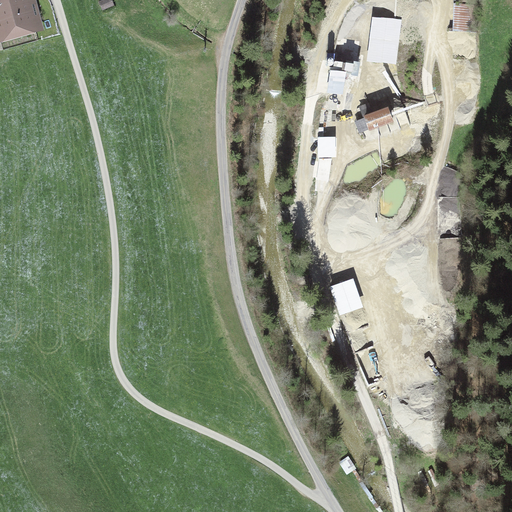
[(0,0),(0,35),(34,26),(28,6),(33,5),(31,0),(0,0)]
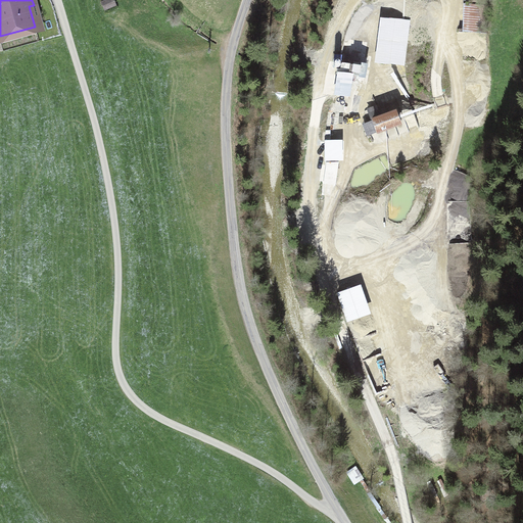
[(112,0),(106,0),(101,2),(104,8),(114,4),(112,0)]
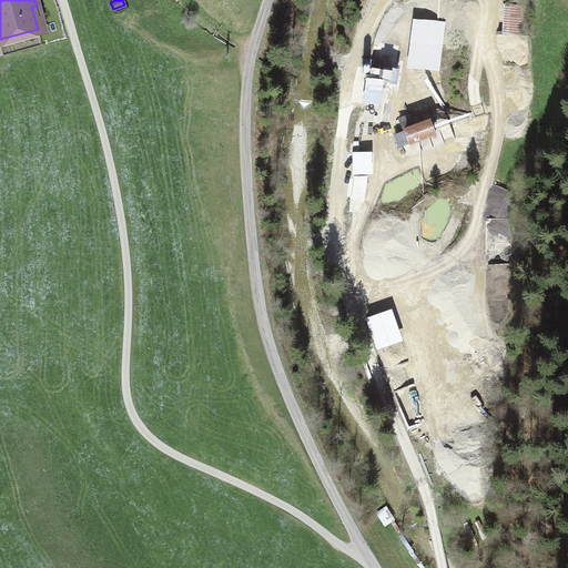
[(503,0),(501,42),(528,43),(530,0),(503,0)]
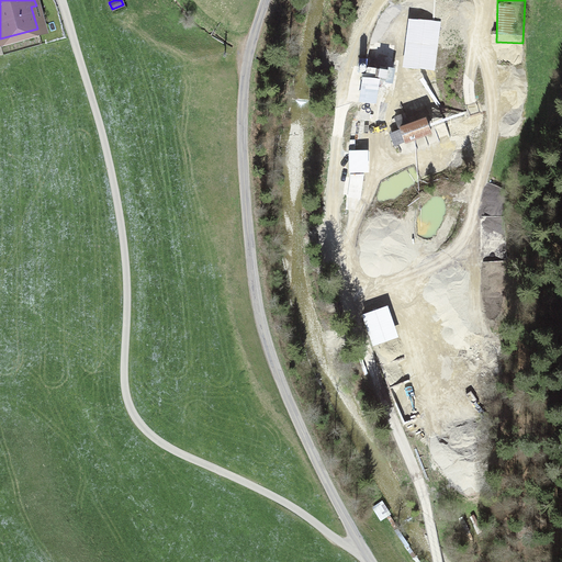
[(444,23),(408,19),(403,68),(438,72),(444,23)]
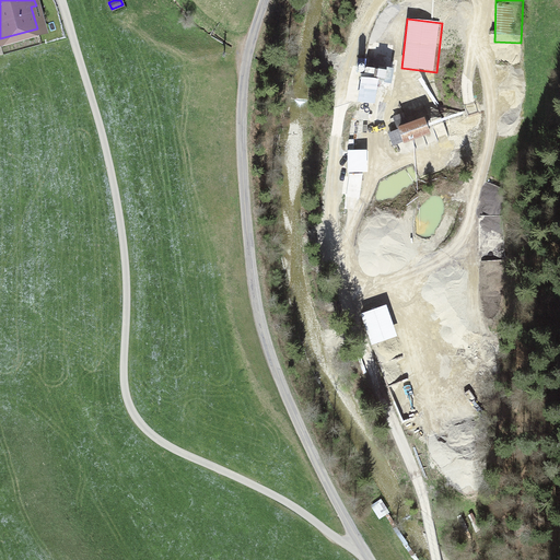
[(385,80),(385,71),(377,70),(376,79),(385,80)]
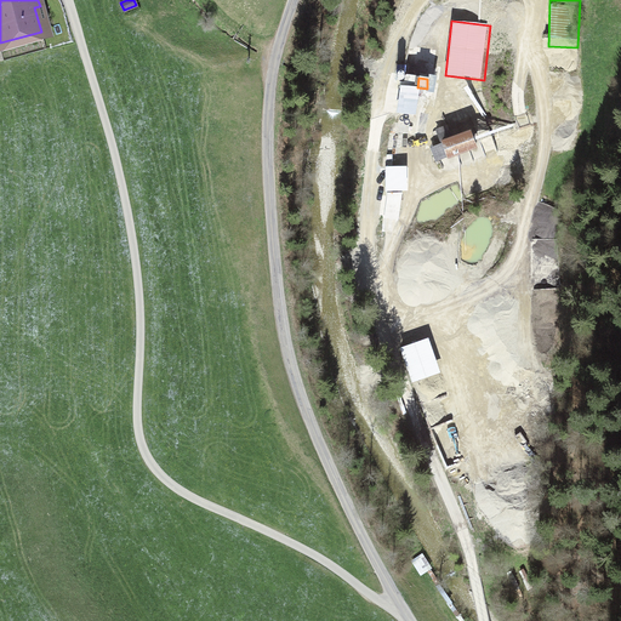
[(411,114),(414,93),(402,91),(398,113),(411,114)]
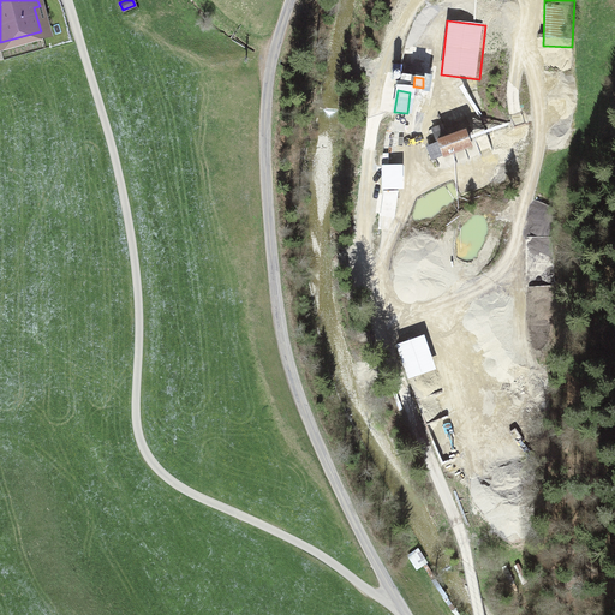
[(435,143),(430,145),(434,156),(443,153),(445,156),(469,148),(464,133),(447,138),(442,125),(430,130),(435,143)]
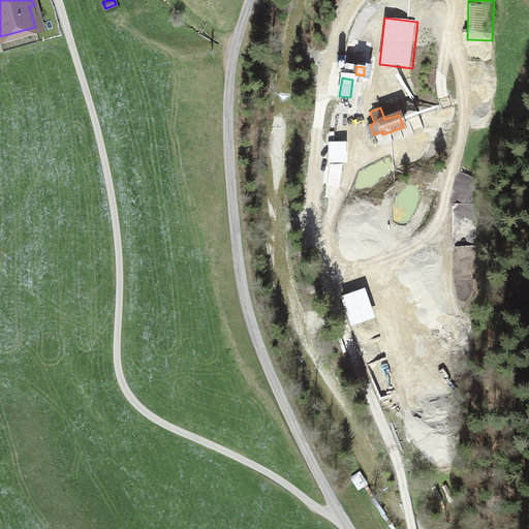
[(342,164),(343,135),(329,135),(329,164),(332,164),(329,182),(340,184),(342,164)]
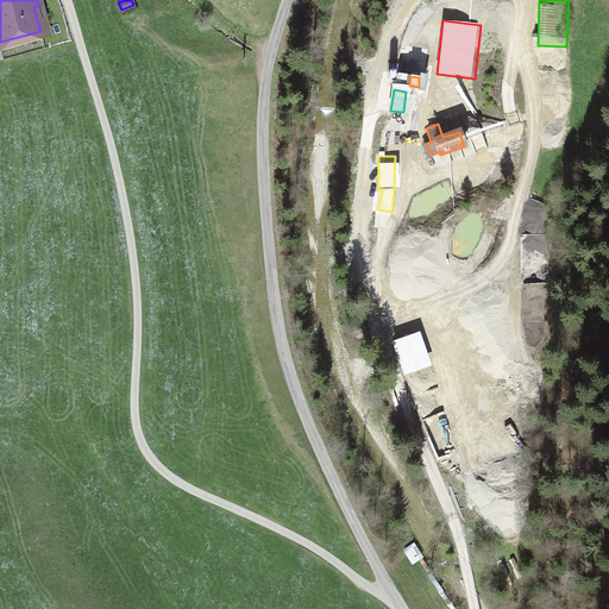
[(420,332),(393,341),(405,376),(433,366),(420,332)]
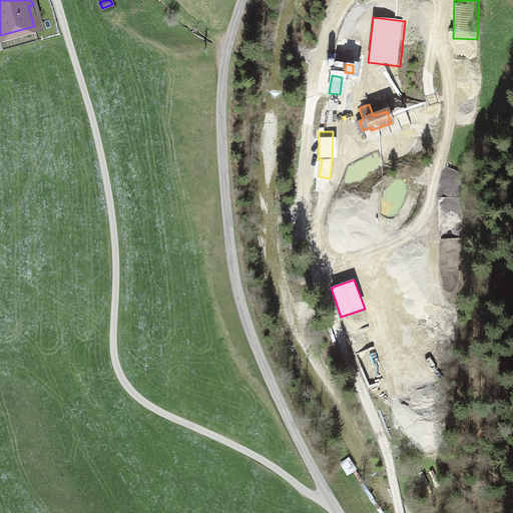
[(341,462),(348,475),(358,469),(350,456),(341,462)]
